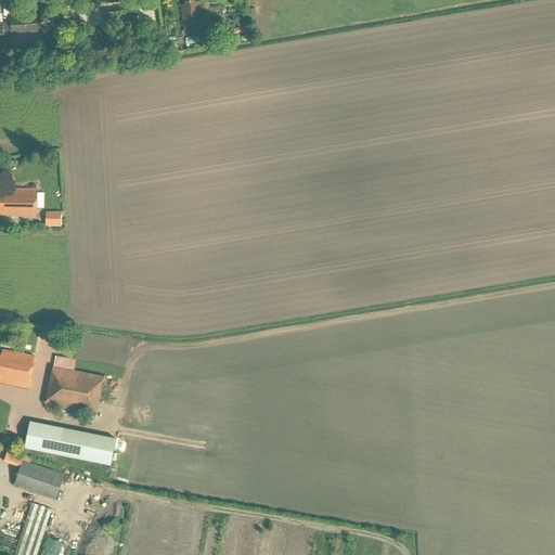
[(183,4),(180,5),(183,30),(201,28),(197,2),(193,2),(192,0),(191,0),(183,1),(183,4)]
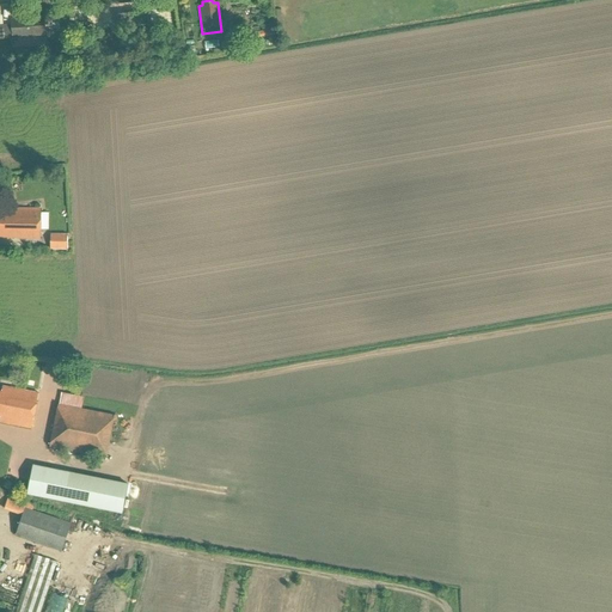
[(0,38),(46,35),(43,17),(10,19),(10,24),(0,24),(0,38)]
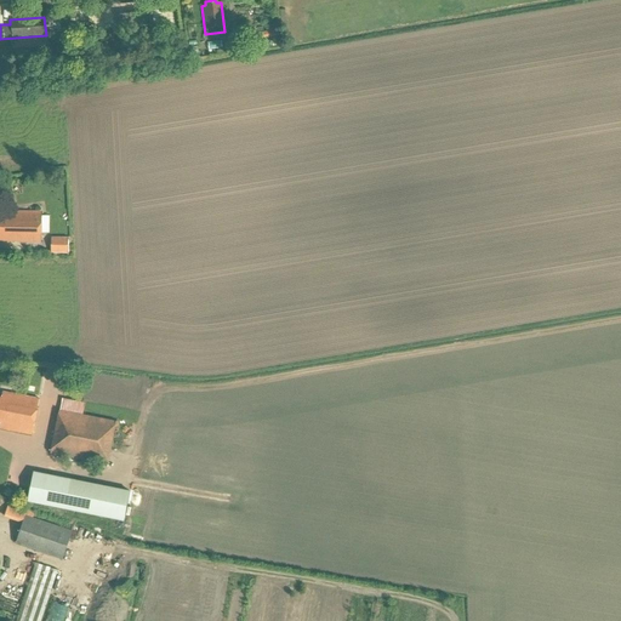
[(279,29),(246,34),(246,41),(280,35),(279,29)]
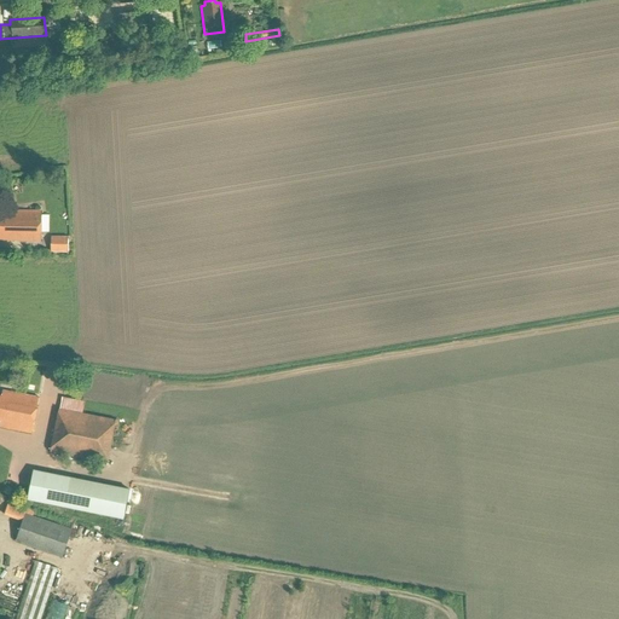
[(239,35),(223,36),(224,50),(241,47),(239,35)]
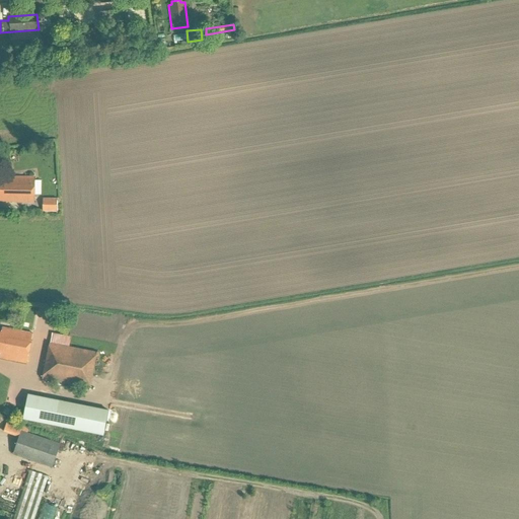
[(0,202),(34,203),(34,177),(10,176),(10,178),(0,177),(0,202)]
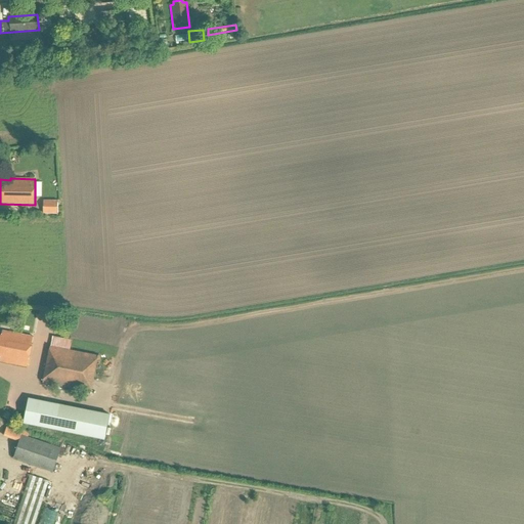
[(57,213),(57,201),(51,201),(51,205),(43,205),(43,213),(57,213)]
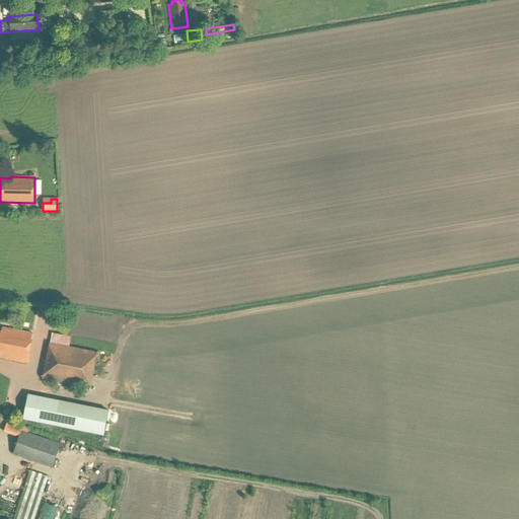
[(32,334),(3,328),(2,332),(0,332),(0,358),(26,364),(32,334)]
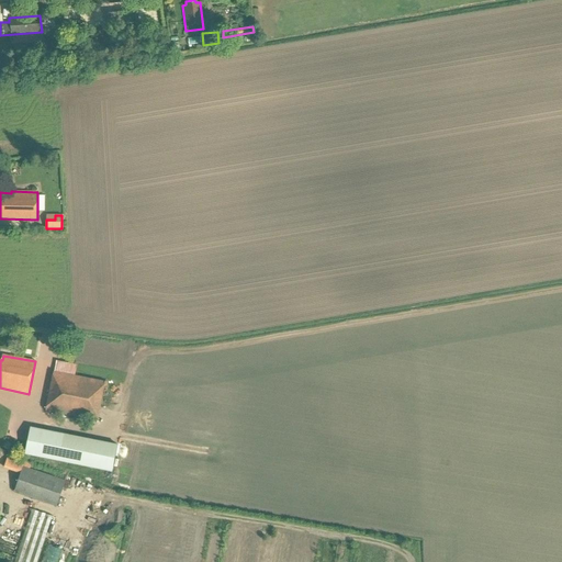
[(105,382),(54,371),(46,409),(98,419),(105,382)]
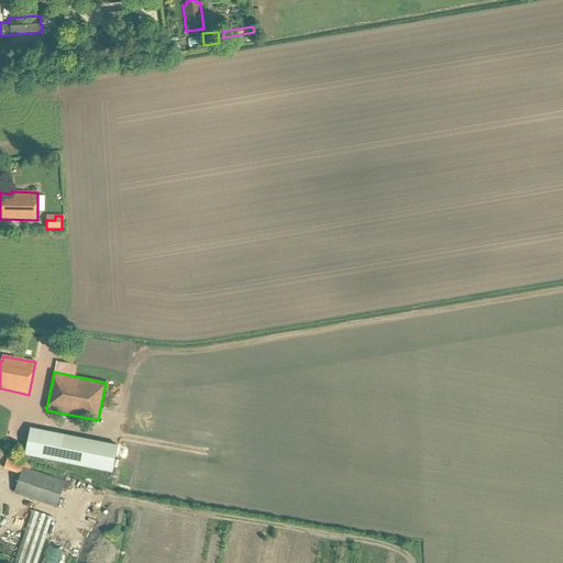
[(118,445),(31,427),(25,454),(112,473),(118,445)]
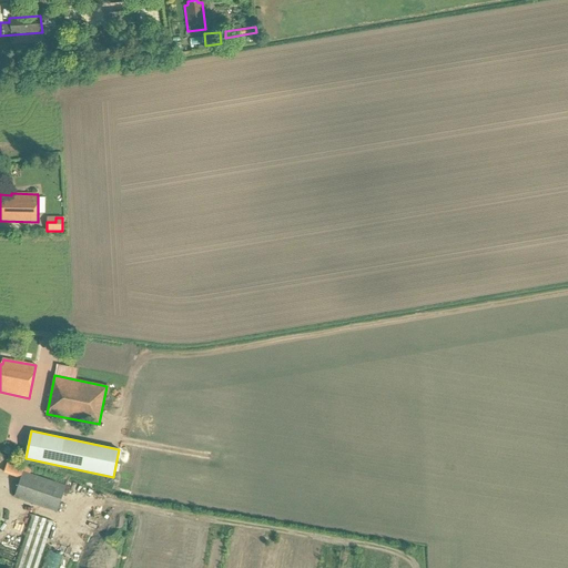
[(23,470),(14,497),(58,511),(67,486),(23,470)]
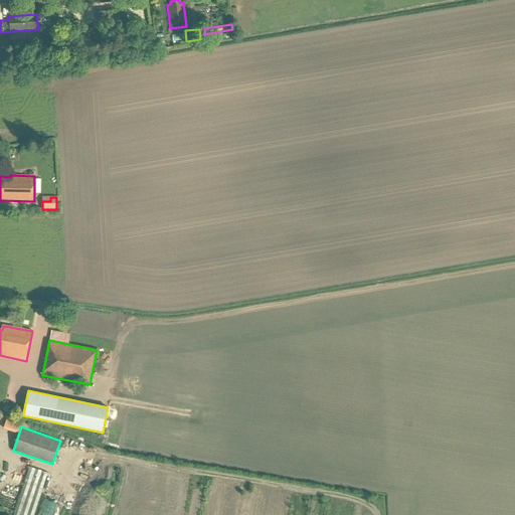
[(30,467),(13,514),(34,514),(48,473),(30,467)]
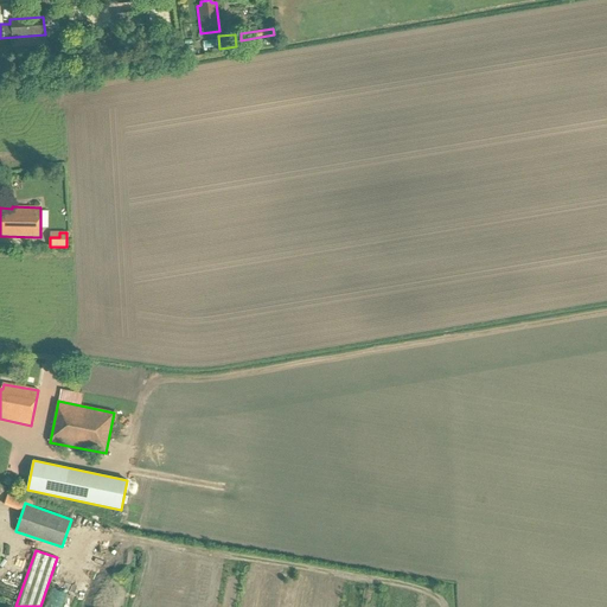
[(50,588),(44,606),(62,606),(66,593),(50,588)]
